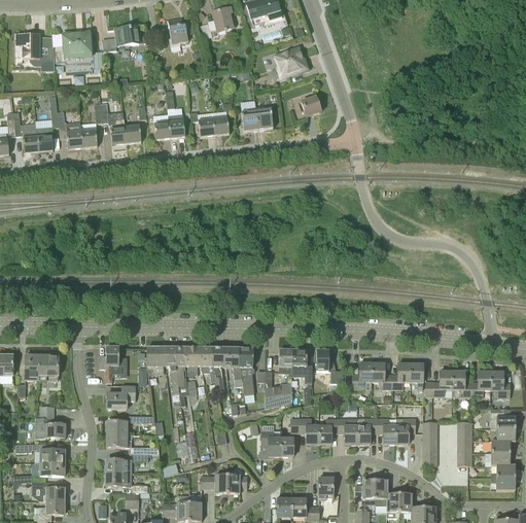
[(282,18),(276,0),(256,0),(246,3),(253,26),(282,18)]
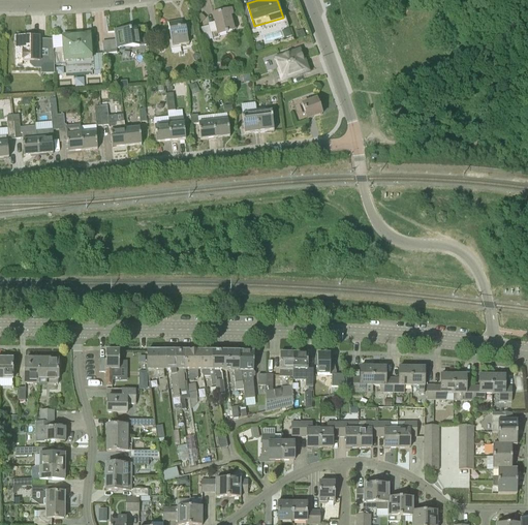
[(204,38),(213,36),(213,35),(228,31),(228,30),(236,28),(231,12),(234,12),(233,6),(214,10),(216,21),(200,25),(204,38)]
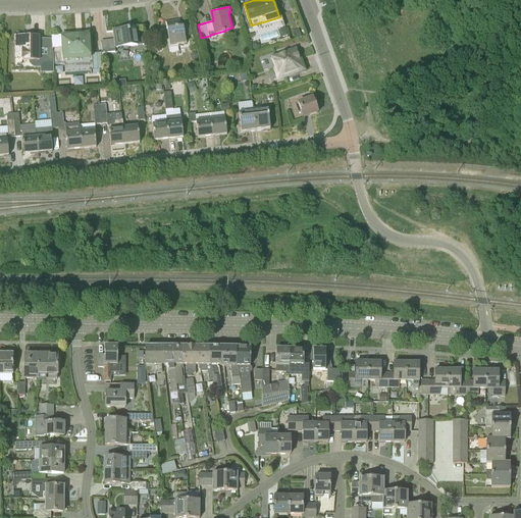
[(180,23),(179,17),(166,19),(170,43),(187,40),(184,22),(180,23)]
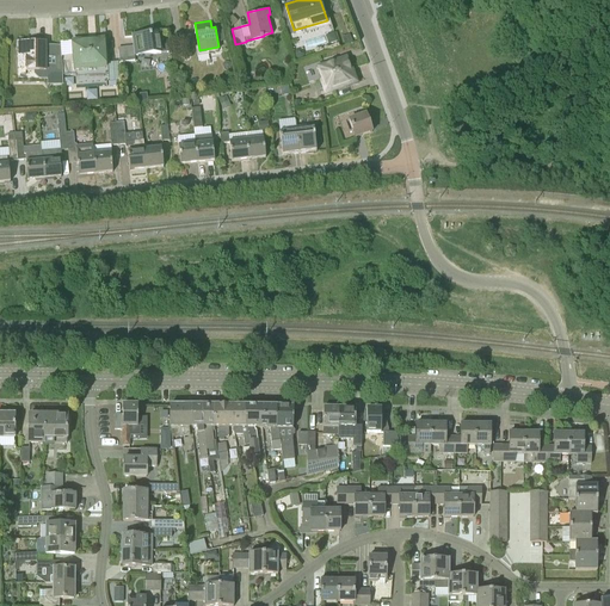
[(160,36),(159,29),(134,32),(136,54),(168,50),(166,36),(160,36)]
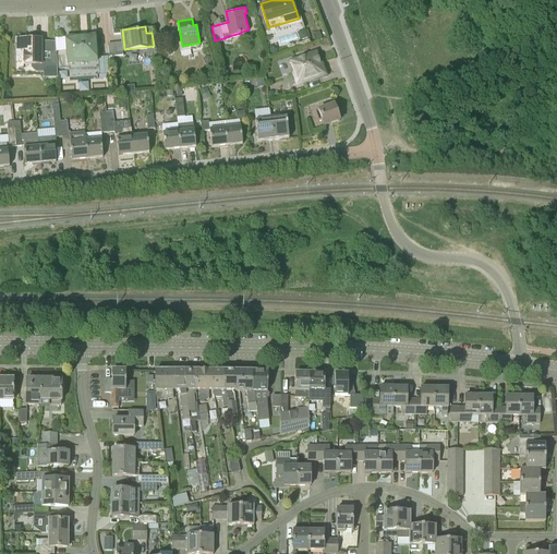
[(323,35),(319,27),(313,31),(316,37),(323,35)]
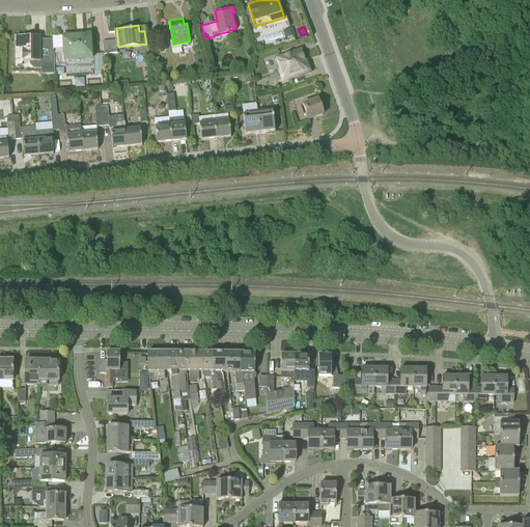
[(64,58),(92,57),(90,30),(63,32),(64,58)]
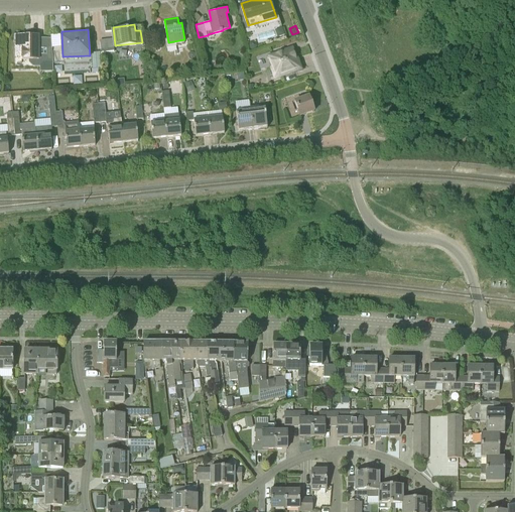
[(15,56),(39,56),(39,31),(24,32),(24,33),(15,33),(15,56)]
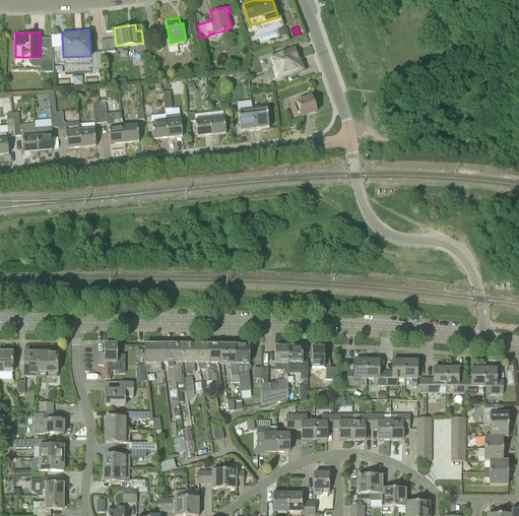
[(259,46),(260,43),(259,39),(255,38),(252,39),(251,43),(252,46),(255,47),(259,46)]
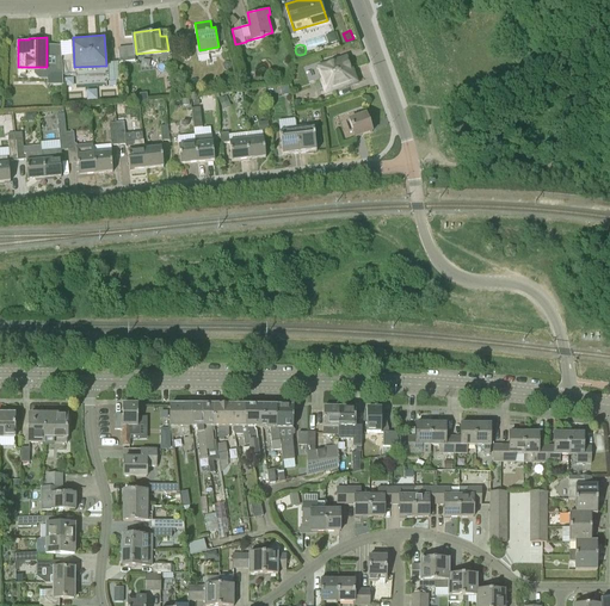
[(350,67),(346,56),(318,66),(325,88),(355,78),(351,67),(350,67)]
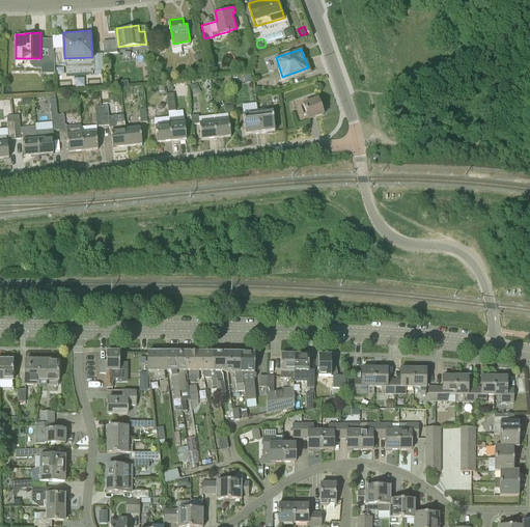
[(78,76),(79,84),(87,83),(87,75),(78,76)]
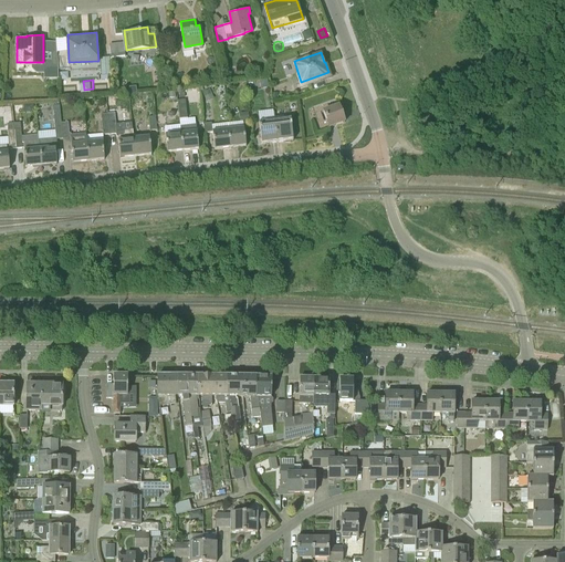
[(180,115),(188,115),(186,96),(178,97),(180,115)]
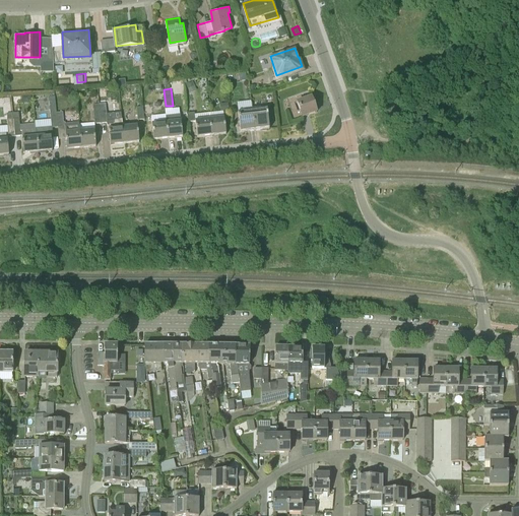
[(304,114),(317,109),(312,93),(298,99),(304,114)]
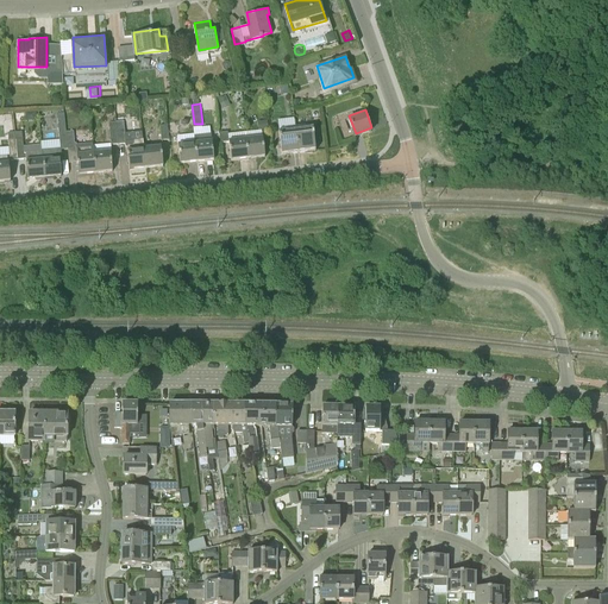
[(68,145),(67,129),(66,113),(58,114),(61,145),(43,146),(43,148),(44,156),(45,174),(62,172),(61,155),(63,153),(62,146),(68,145)]
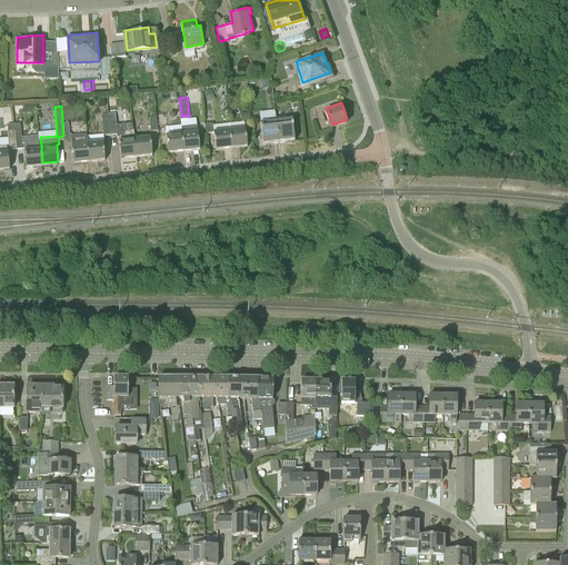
[(277,118),(277,116),(276,108),(261,109),(266,141),(279,140),(277,118)]
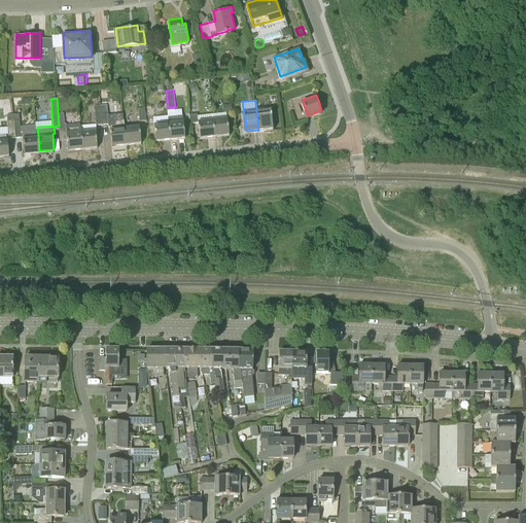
[(101,102),(103,121),(109,120),(108,107),(111,107),(110,101),(101,102)]
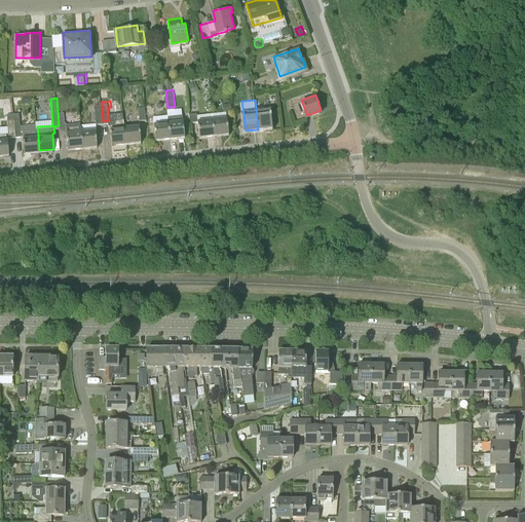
[(232,109),(231,101),(224,102),(224,109),(232,109)]
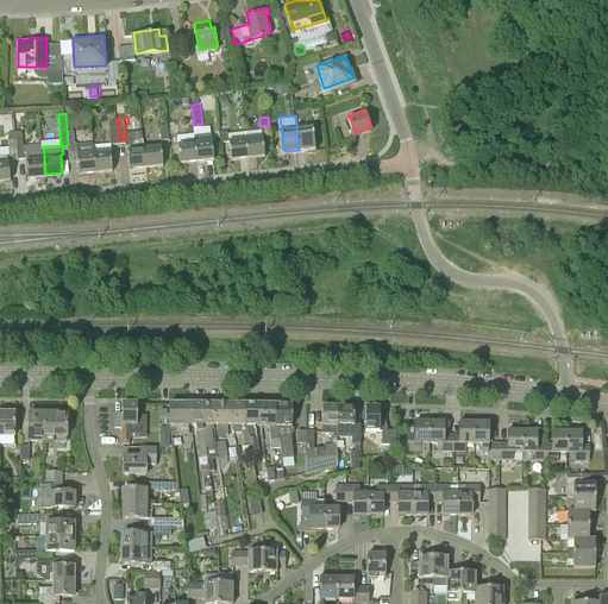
[(296,126),(299,150),(315,148),(313,124),(306,125),(306,123),(296,124),(296,126)]
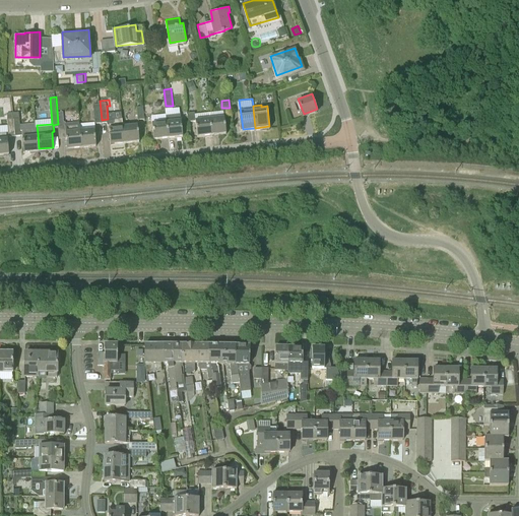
[(38,133),(37,126),(21,127),(19,109),(13,110),(16,133),(21,133),(23,133),(24,149),(39,148),(38,133)]
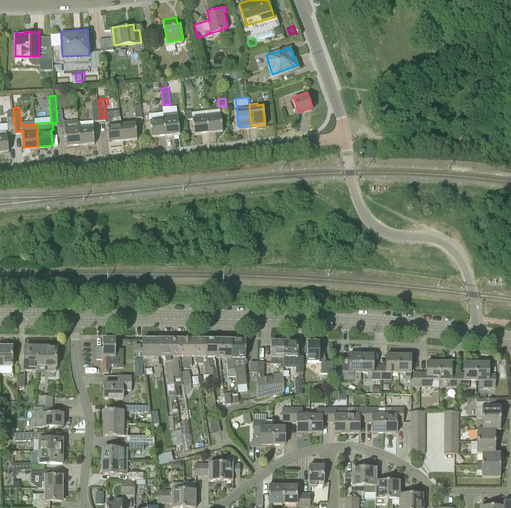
[(79,125),(78,118),(78,117),(65,118),(64,117),(63,117),(62,107),(61,107),(56,108),(57,122),(59,134),(66,133),(67,144),(80,142),(79,125)]
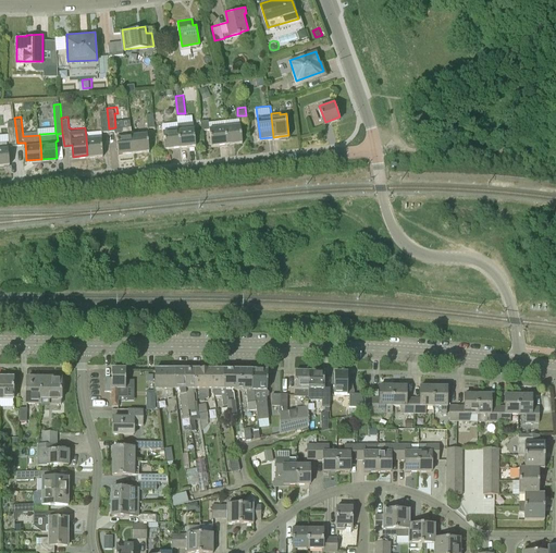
[(225,124),(227,142),(243,140),(241,122),(241,117),(225,118),(225,124)]
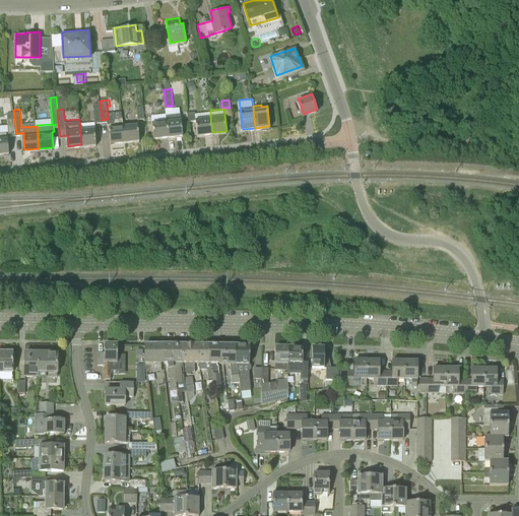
[(167,119),(169,135),(183,134),(181,110),(166,111),(167,119)]
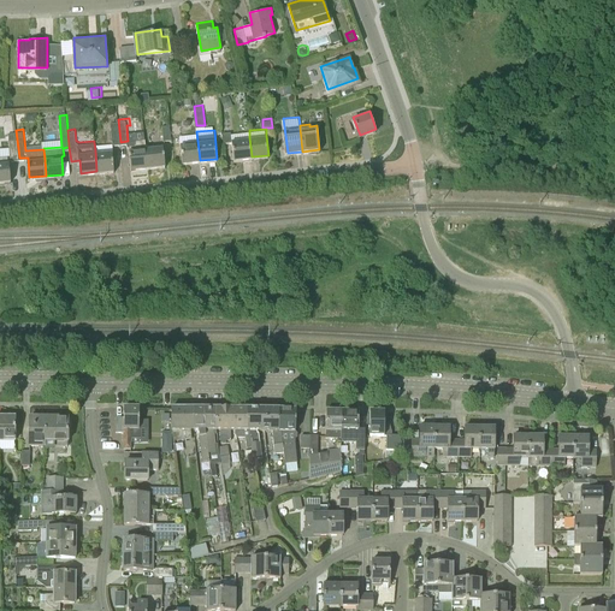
[(234,159),(252,156),(249,137),(249,130),(231,132),(234,159)]
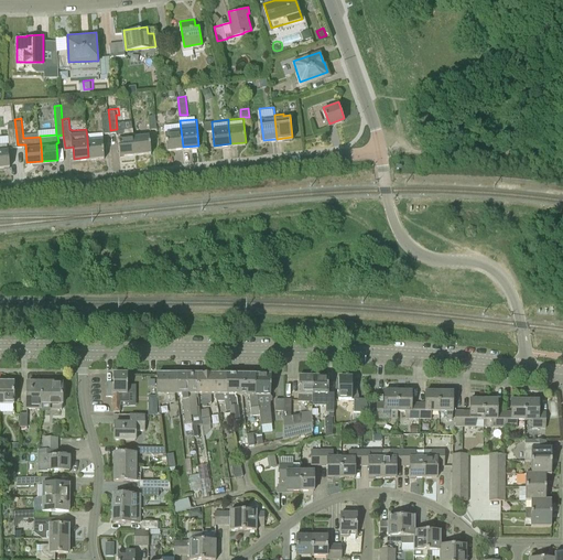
[(166,149),(183,147),(181,129),(180,120),(164,122),(166,149)]
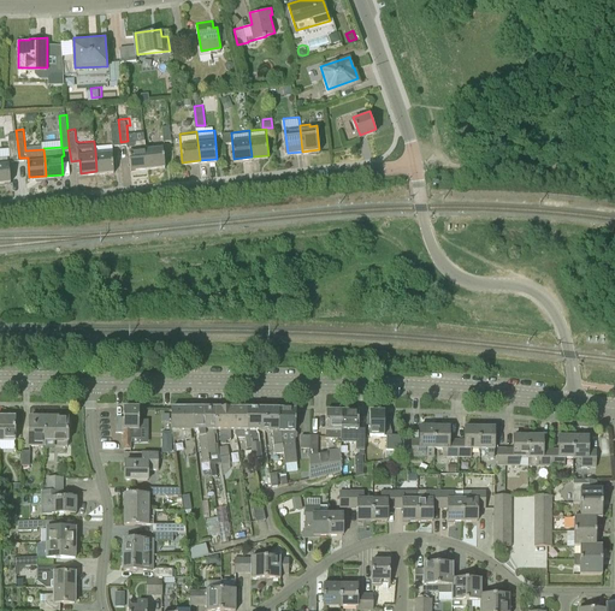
[(131,167),(148,166),(146,137),(134,138),(134,143),(129,143),(131,167)]
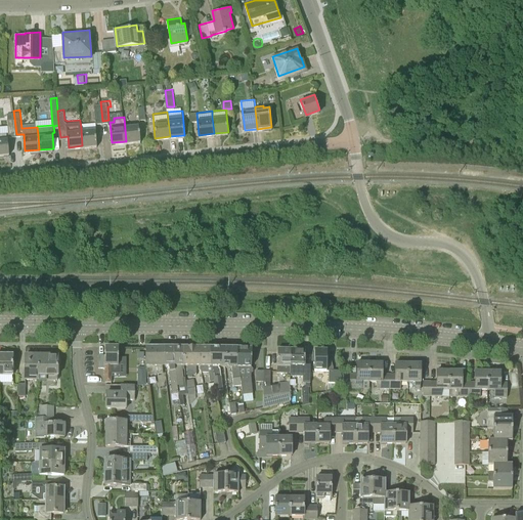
[(124,117),(126,141),(141,139),(139,123),(125,124),(124,117)]
